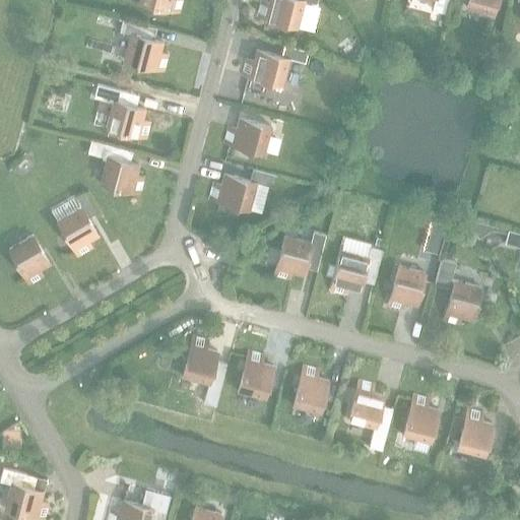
[(138,0),(138,1),(179,12),(182,0),(138,0)]
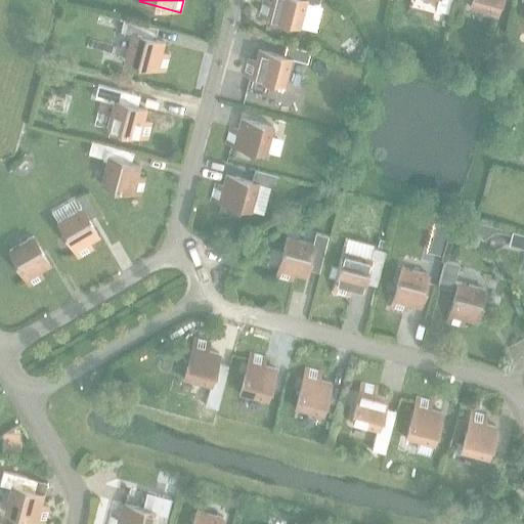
[(306,0),(317,3),(317,0),(271,0),(271,2),(263,0),(262,0),(259,15),(299,27),(306,0)]
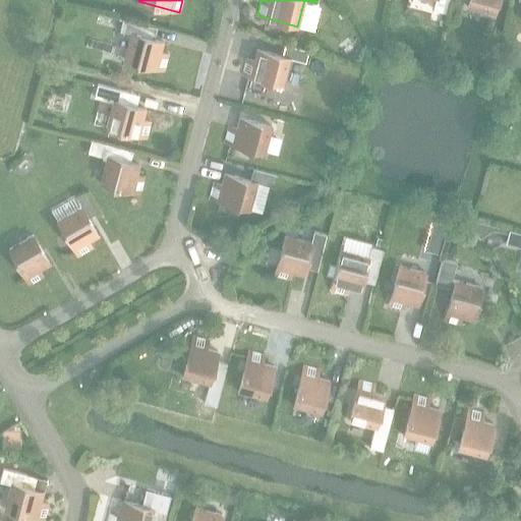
[(436,0),(433,9),(446,12),(448,0),(436,0)]
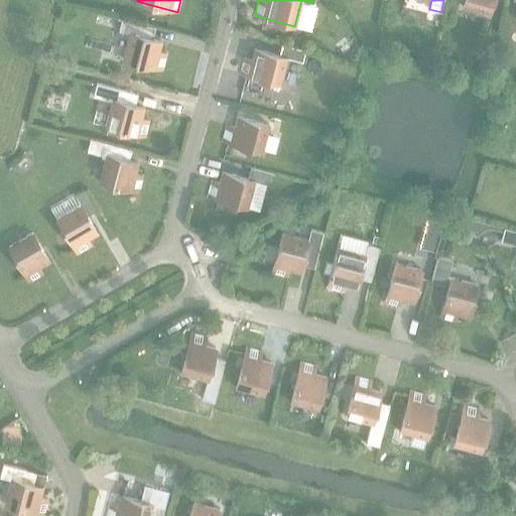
[(464,0),(463,6),(489,13),(492,0),(464,0)]
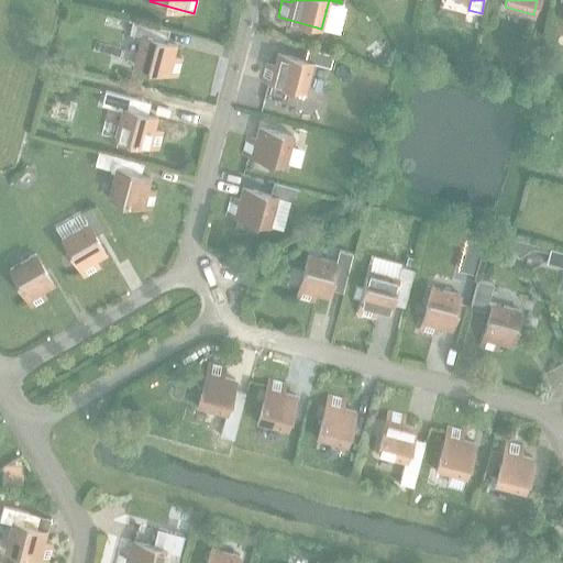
[(133,64),(177,76),(181,58),(173,56),(176,45),(165,42),(168,30),(132,20),(129,32),(141,35),(133,64)]
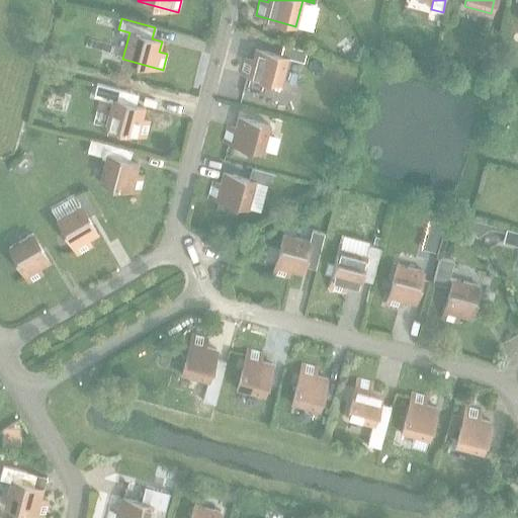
[(241,74),(280,84),(287,58),(255,50),(252,60),(245,58),(241,74)]
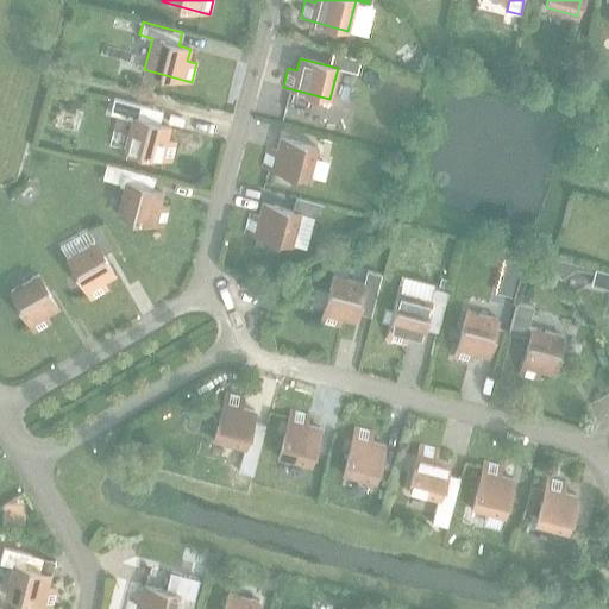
[(124,149),(170,161),(176,143),(167,140),(170,127),(132,118),(124,149)]
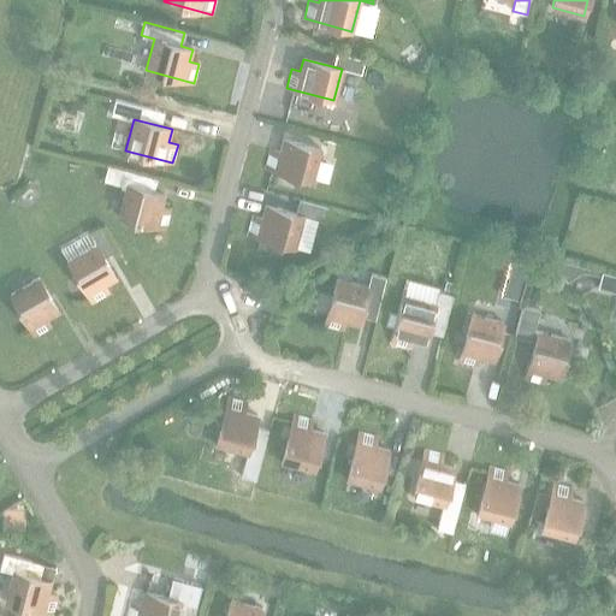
[(265,169),(313,181),(320,149),(283,140),(279,152),(270,149),(265,169)]
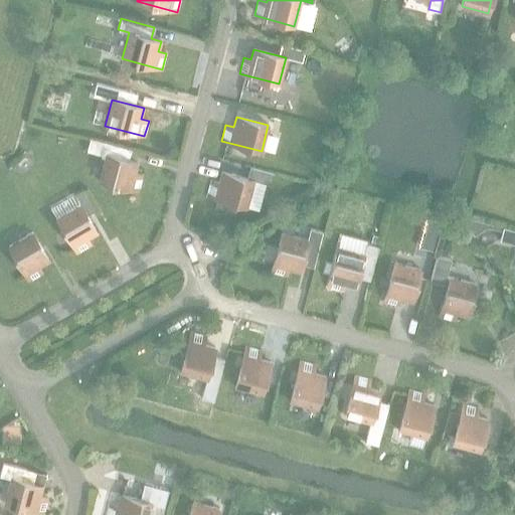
[(99,181),(138,191),(142,175),(135,173),(137,163),(106,154),(99,181)]
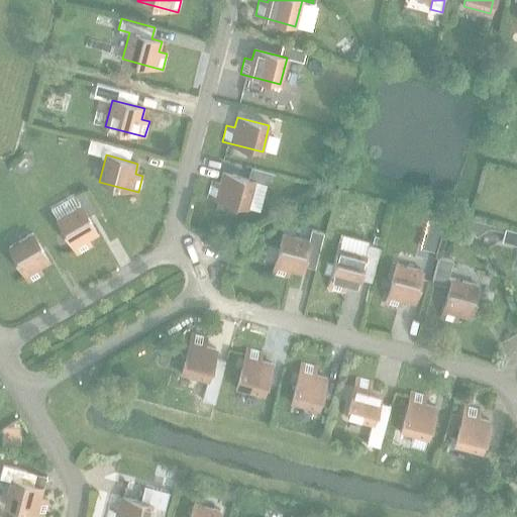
[(211,181),(207,197),(247,207),(254,181),(271,186),(275,174),(250,168),(247,179),(222,173),(219,183),(211,181)]
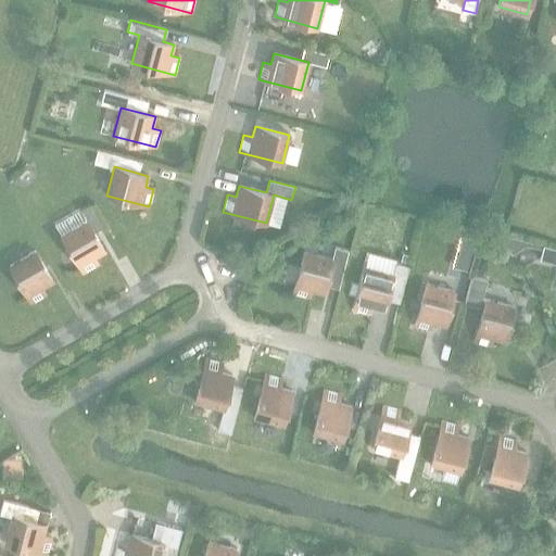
[(61,235),(84,274),(98,265),(93,257),(104,251),(92,231),(102,226),(91,205),(80,211),(86,220),(61,235)]
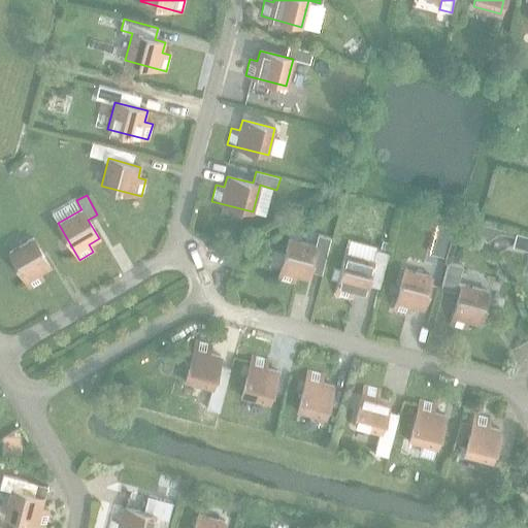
[(527,235),(517,233),(514,246),(527,250),(527,235)]
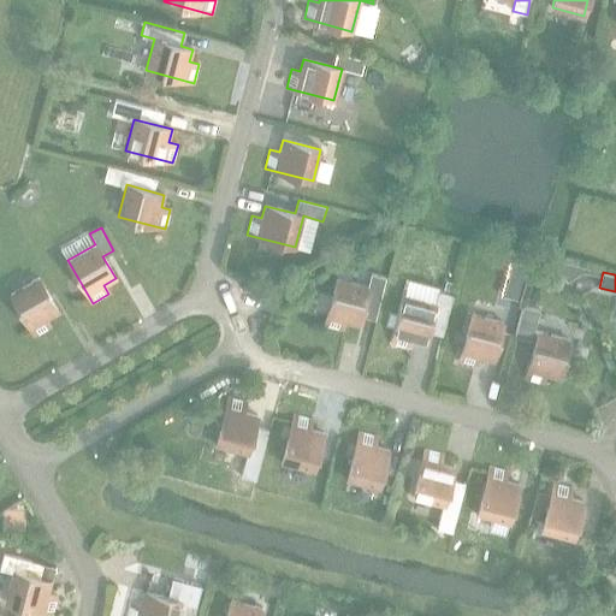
[(360,315),(374,319),(385,277),(372,273),(368,286),(337,278),(324,326),(343,331),(345,321),(357,325),(360,315)]
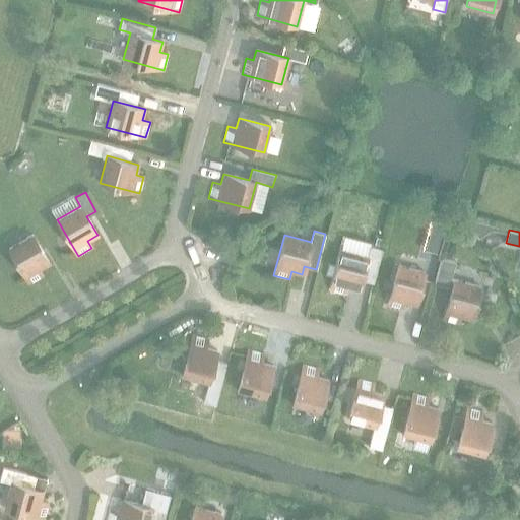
[(8,248),(29,284),(44,275),(40,269),(49,263),(31,235),(8,248)]
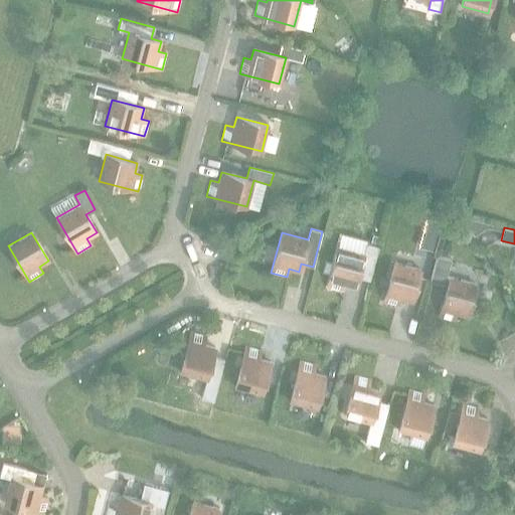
[(360,267),(372,270),(378,246),(366,243),(363,254),(337,247),(327,287),(342,292),(344,284),(355,287),(360,267)]
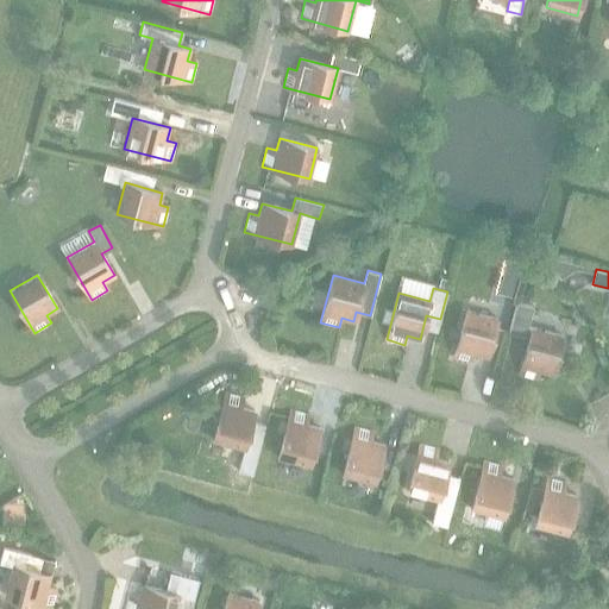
[(540,370),(552,374),(563,336),(528,326),(533,306),(516,301),(508,332),(529,338),(519,375),(538,380),(540,370)]
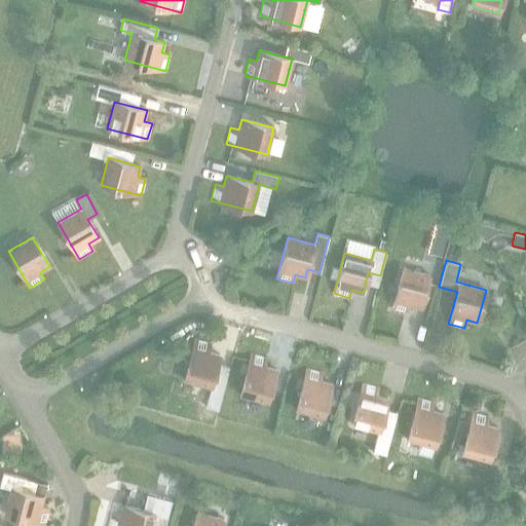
[(410,305),(420,308),(429,275),(403,268),(391,308),(408,312),(410,305)]
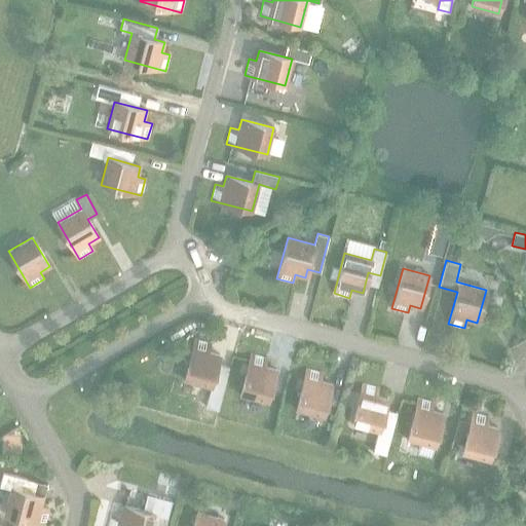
[(205,406),(217,409),(228,368),(217,365),(219,354),(209,351),(211,343),(194,339),(184,380),(211,387),(205,406)]
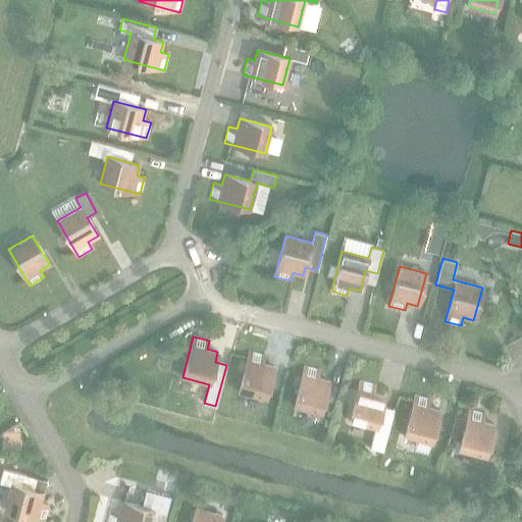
[(239,392),(265,399),(273,366),(263,364),(265,356),(249,352),(239,392)]
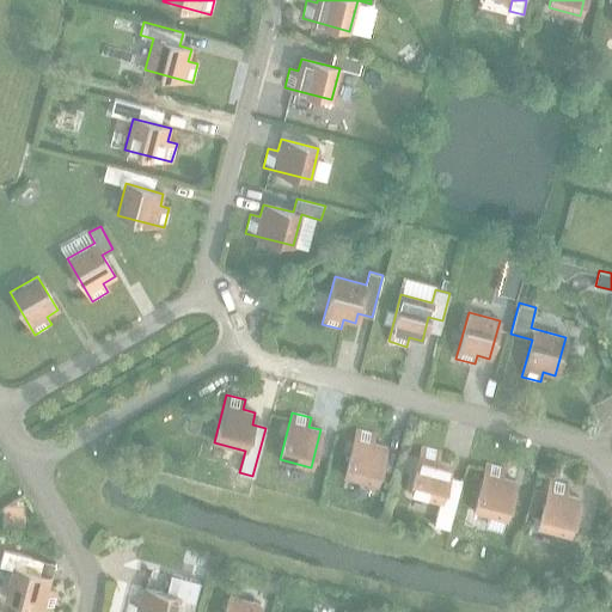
[(344,477),(375,485),(385,447),(373,444),(375,434),(356,429),(344,477)]
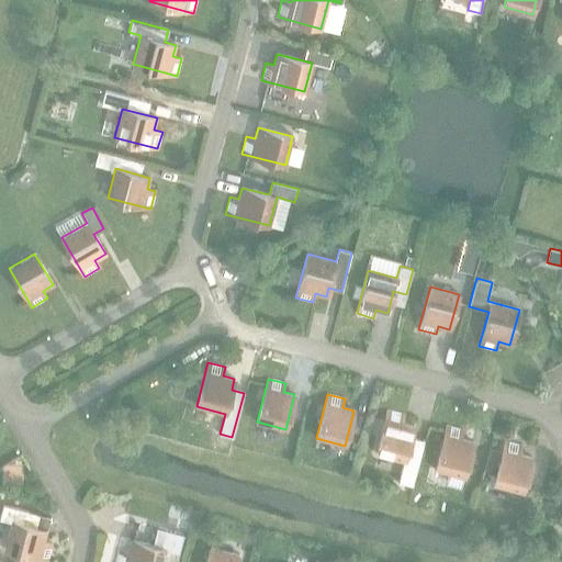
[(377,453),(405,461),(414,426),(402,423),(404,415),(388,411),(377,453)]
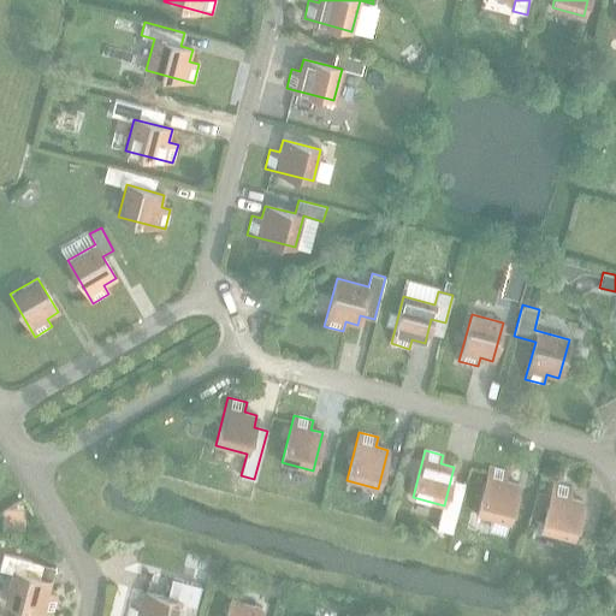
[(477,514),(509,522),(519,484),(505,481),(508,472),(490,467),(477,514)]
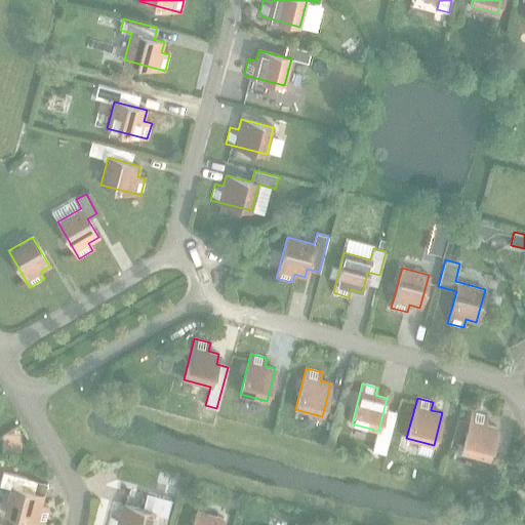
[(461,453),(488,459),(496,428),(486,425),(488,416),(472,412),(461,453)]
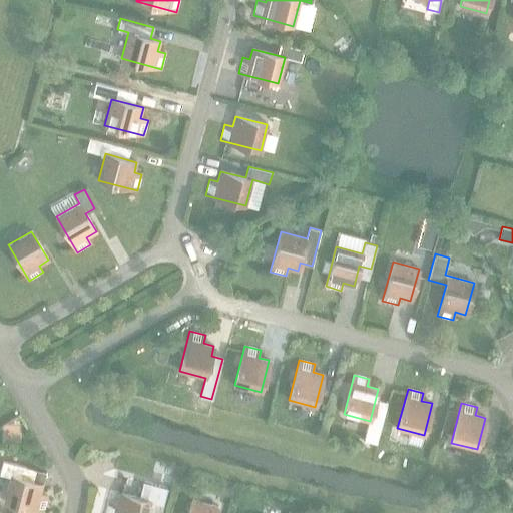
[(3,502),(43,512),(47,497),(39,495),(42,484),(23,479),(26,467),(3,461),(0,470),(0,473),(10,477),(3,502)]
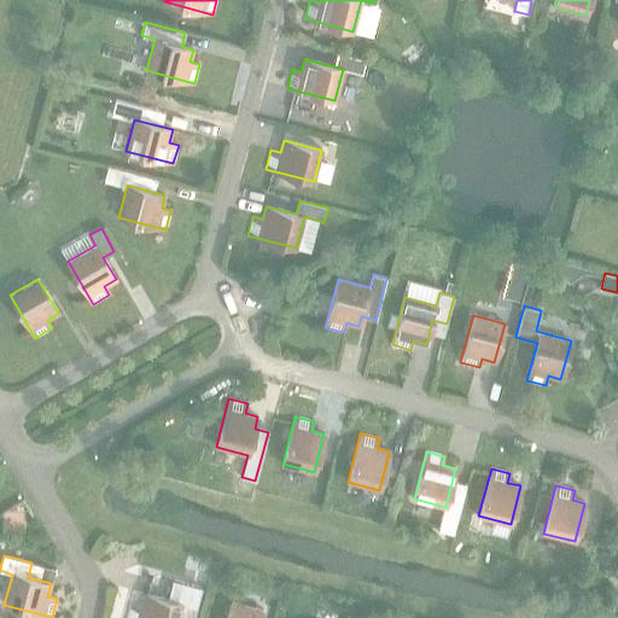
[(130,604),(126,617),(178,617),(179,616),(187,617),(193,617),(202,588),(165,578),(161,598),(144,594),(140,607),(130,604)]
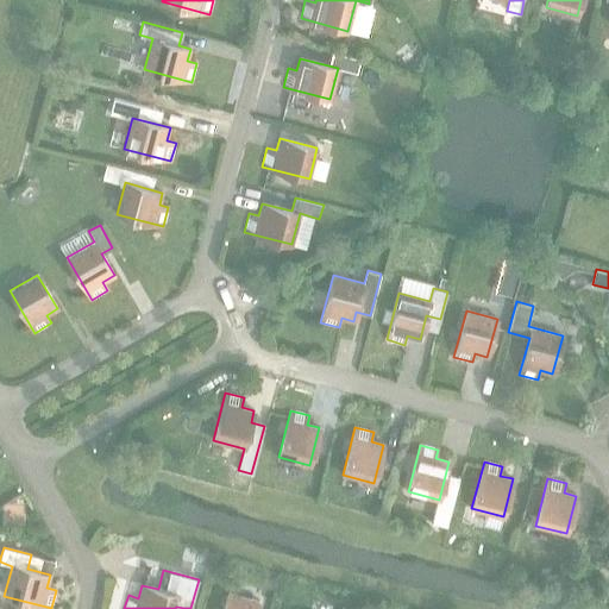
[(256,608),(259,601),(227,592),(223,608),(256,608)]
